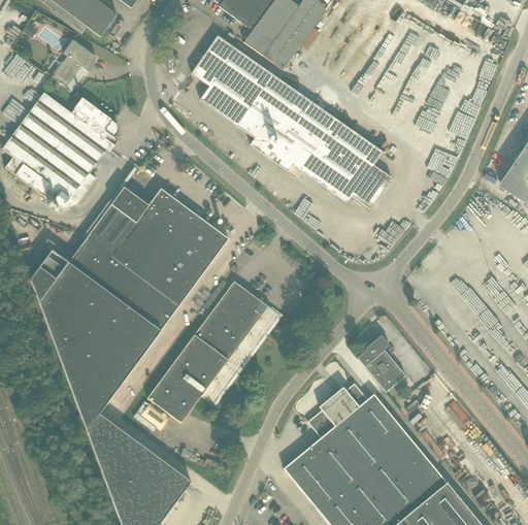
[(52,0),(100,35),(117,12),(100,0),(122,0),(131,6),(136,0),(52,0)]
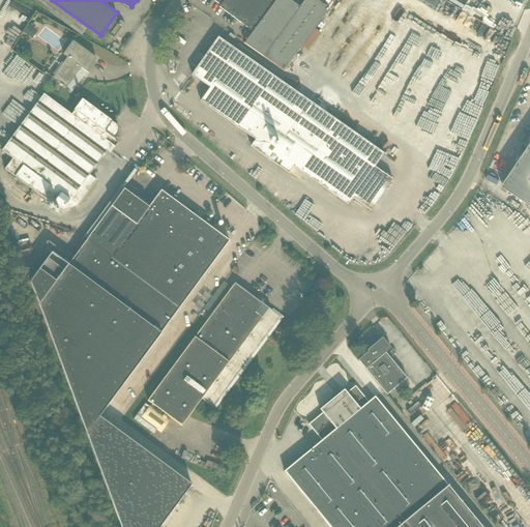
[(329,7),(319,0),(302,0),(299,4),(293,0),(217,0),(221,2),(219,4),(253,29),(244,40),(284,68),(329,7)]
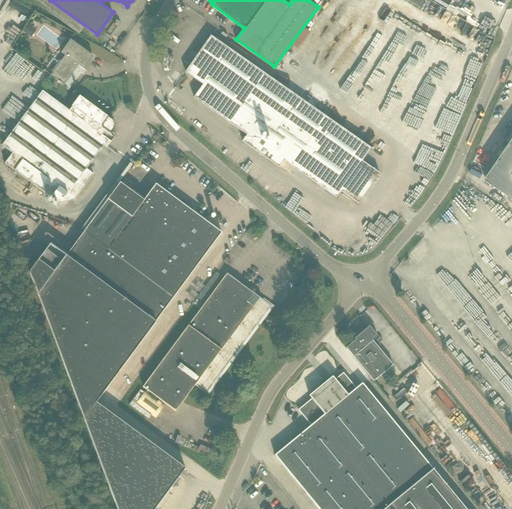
[(463,0),(477,8),(481,0),(463,0)]
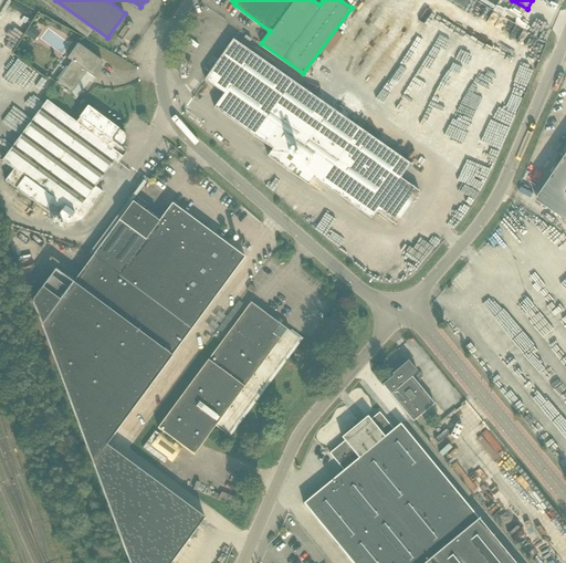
[(24,31),(34,39),(41,31),(31,23),(24,31)]
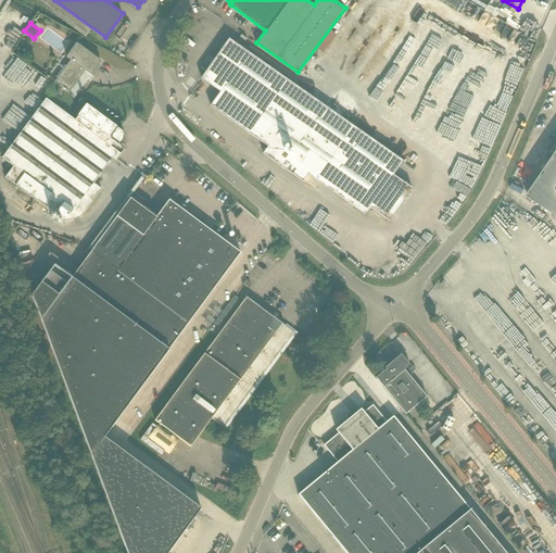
[(402,159),(393,152),(229,37),(201,76),(220,89),(211,103),(268,145),(263,151),(302,178),(307,172),(365,212),(369,204),(389,218),(412,186),(392,173),(402,159)]
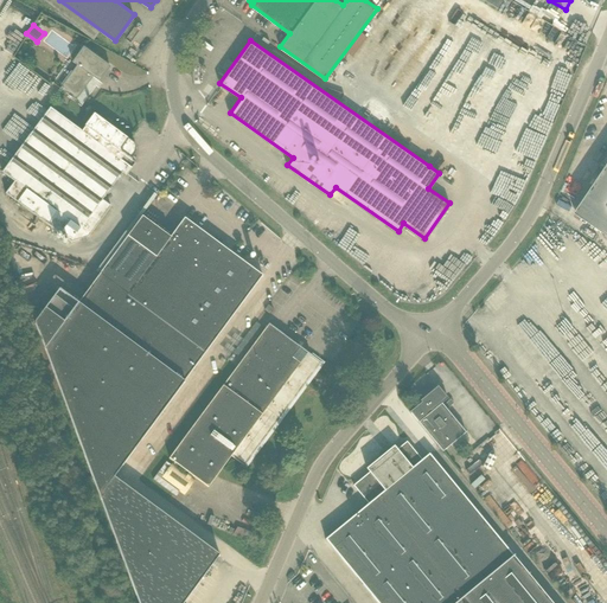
[(77,63),(61,85),(69,92),(71,95),(76,97),(93,74),(98,78),(109,64),(84,45),(74,59),(77,63)]
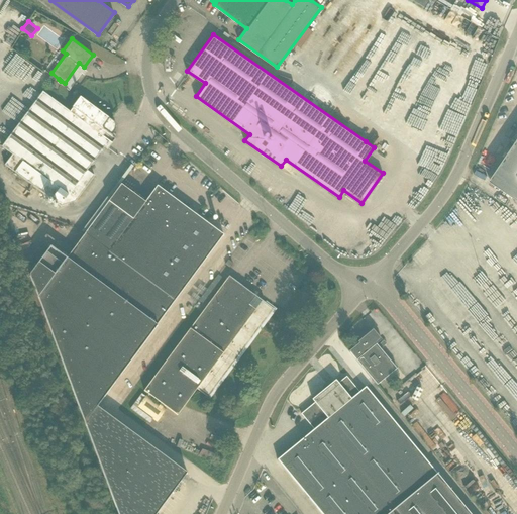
[(11,47),(7,53),(39,76),(42,71),(11,47)]
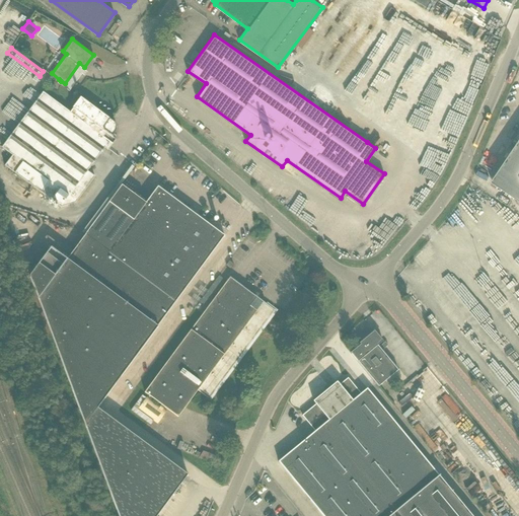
[(36,97),(2,145),(12,153),(5,163),(61,205),(76,200),(94,174),(87,168),(103,147),(104,145),(107,147),(116,137),(113,134),(114,133),(115,133),(114,132),(113,131),(112,130),(112,129),(110,128),(113,127),(112,125),(109,124),(110,122),(112,120),(113,119),(113,118),(113,117),(112,118),(95,105),(93,102),(91,101),(88,100),(83,97),(82,98),(80,98),(78,98),(72,105),(73,105),(70,109),(43,89),(36,97)]
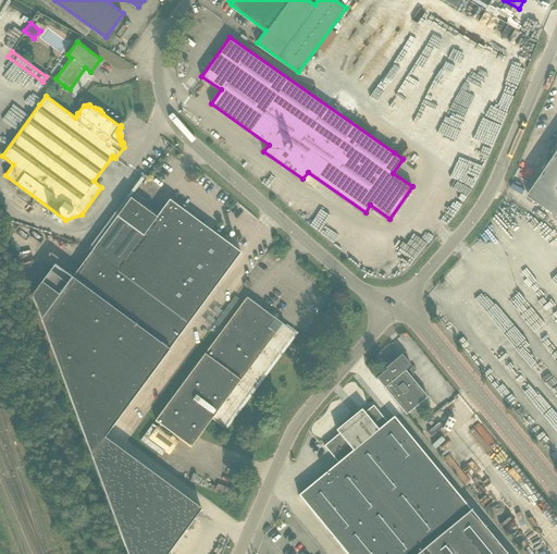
[(556,151),(529,195),(556,213),(556,151)]
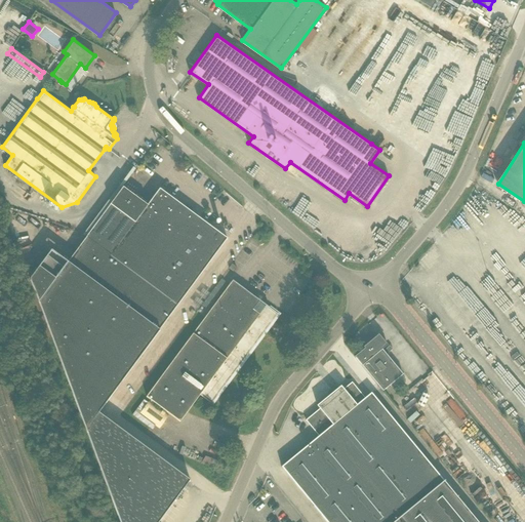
[(51,247),(30,276),(120,521),(157,521),(190,478),(97,409),(160,327),(159,327),(227,236),(191,209),(193,206),(190,204),(188,207),(160,186),(147,203),(122,185),(68,259),(51,247)]
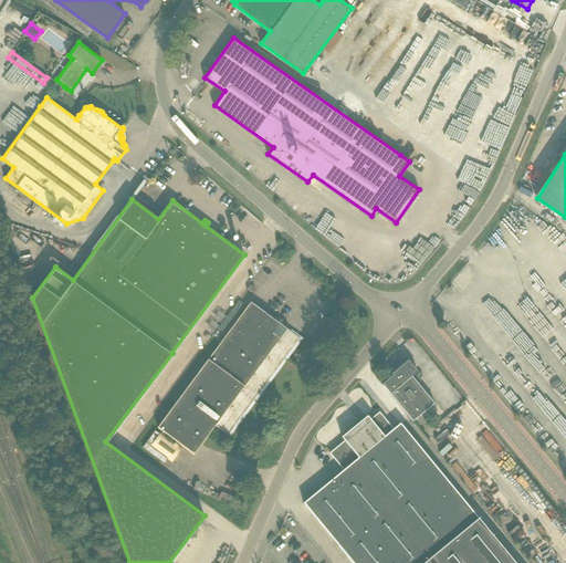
[(158,425),(176,439),(175,440),(160,430),(150,444),(173,459),(182,446),(178,444),(179,441),(194,452),(216,424),(228,433),(300,336),(286,326),(279,335),(273,331),(280,321),(251,300),(158,425)]
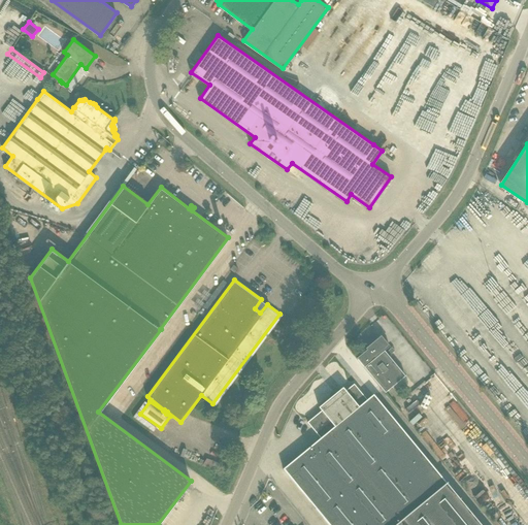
[(385,391),(404,374),(383,348),(388,343),(381,335),(369,345),(370,346),(357,357),(385,391)]
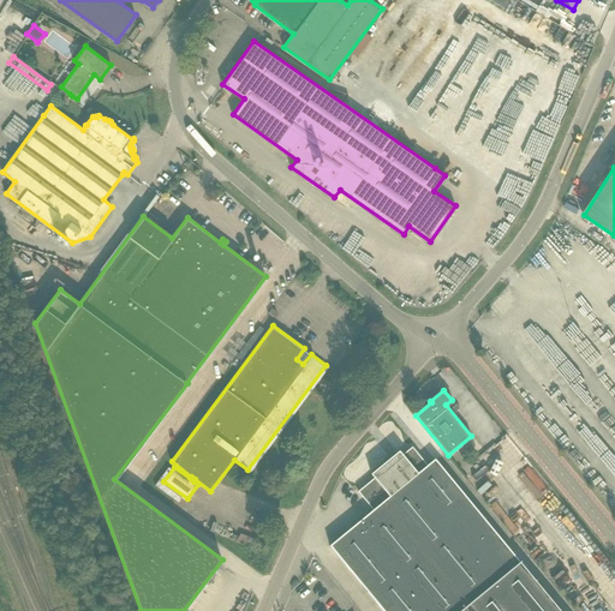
[(386,610),(561,610),(435,457),(428,463),(412,444),(402,453),(399,449),(371,472),(374,475),(358,489),(374,508),(330,544),(386,610)]
